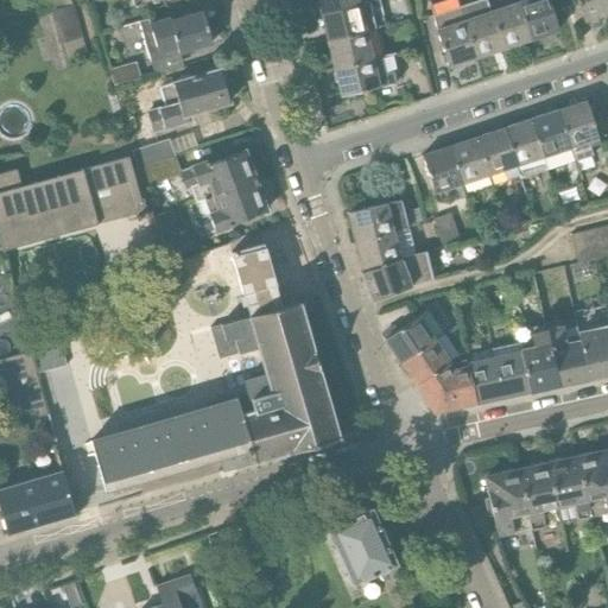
[(317,0),(321,13),(368,1),(367,0),(317,0)]
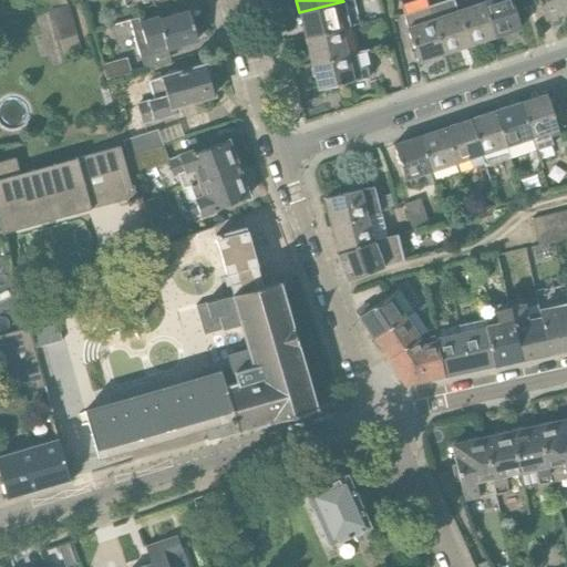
[(470,45),(494,38),(482,0),(474,0),(472,1),(471,0),(457,0),(454,1),(457,10),(470,45)]
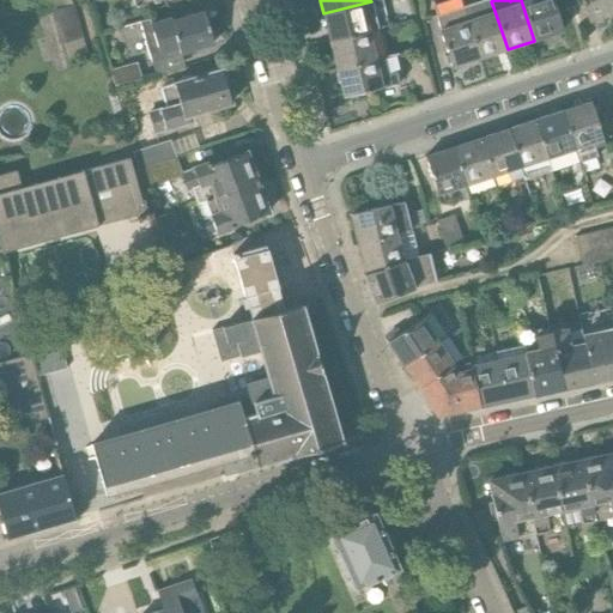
[(521,0),(534,41),(563,31),(552,0),(521,0)]
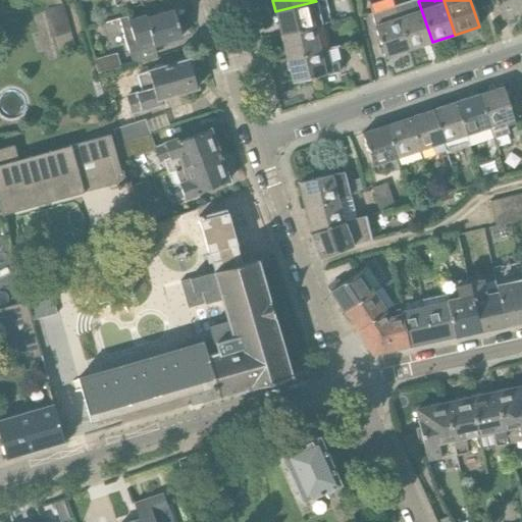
[(493,0),(501,18),(521,11),(521,2),(521,0),(493,0)]
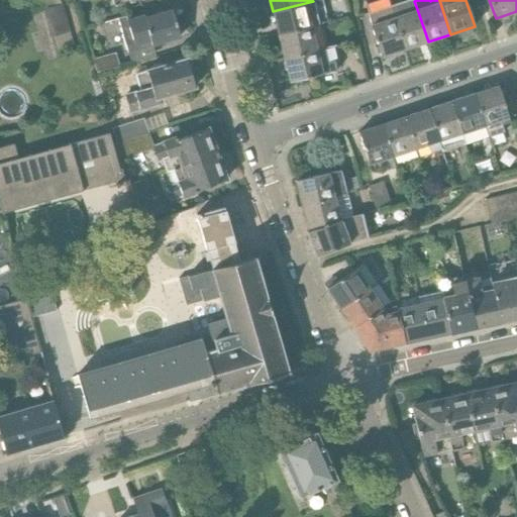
[(278,34),(319,24),(313,1),(273,11),(278,34)]
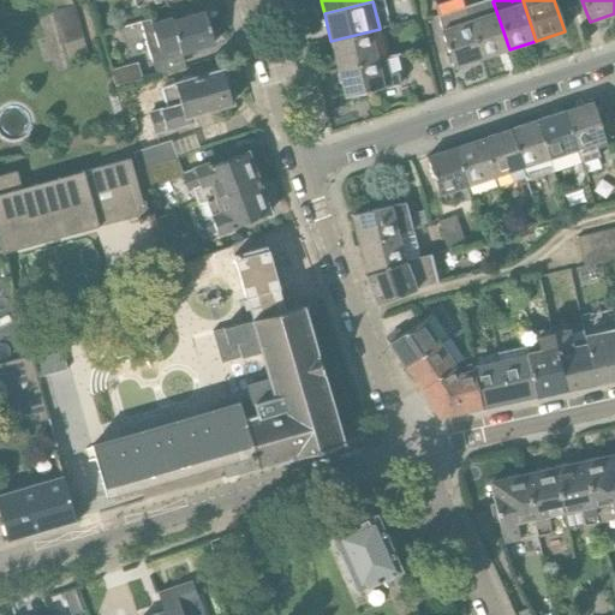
[(88,48),(77,3),(60,6),(71,52),(88,48)]
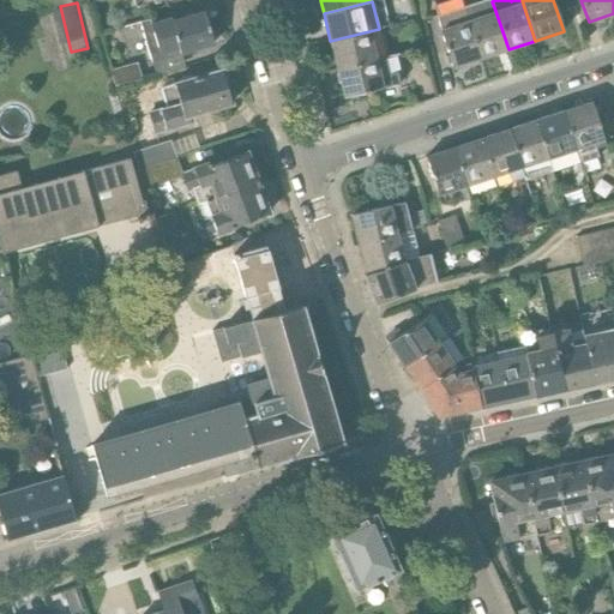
[(453,67),(481,59),(468,19),(464,11),(443,17),(444,24),(440,29),(453,67)]
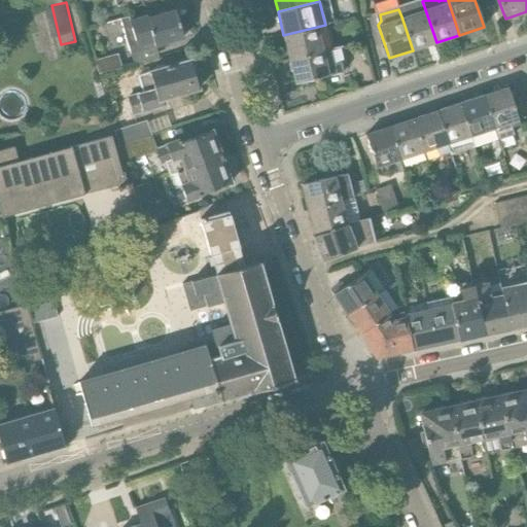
[(413,50),(436,42),(425,9),(401,16),(413,50)]
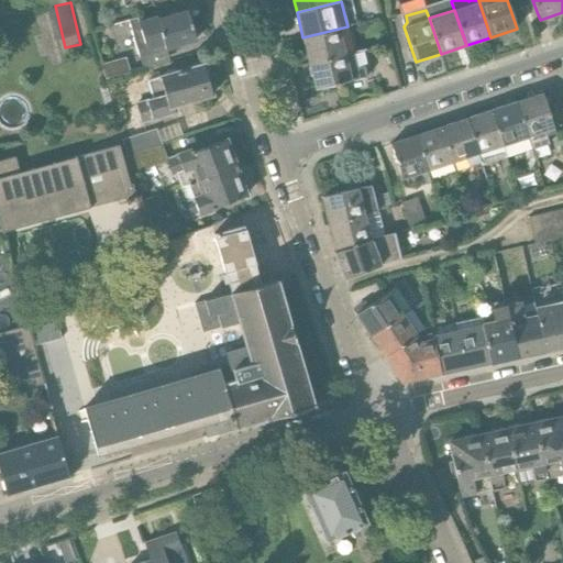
[(188,11),(156,21),(155,17),(143,20),(144,21),(140,23),(145,43),(150,42),(150,43),(162,40),(165,50),(196,40),(188,11)]
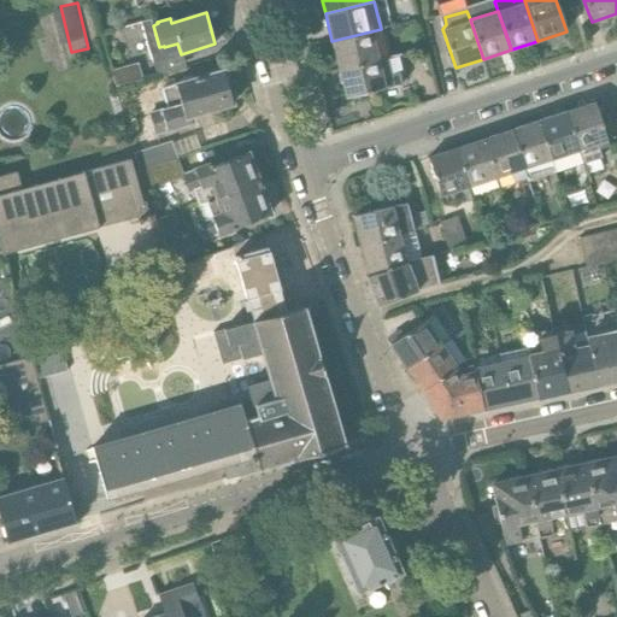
[(339,69),(386,59),(385,53),(391,51),(385,28),(381,29),(331,41),(339,69)]
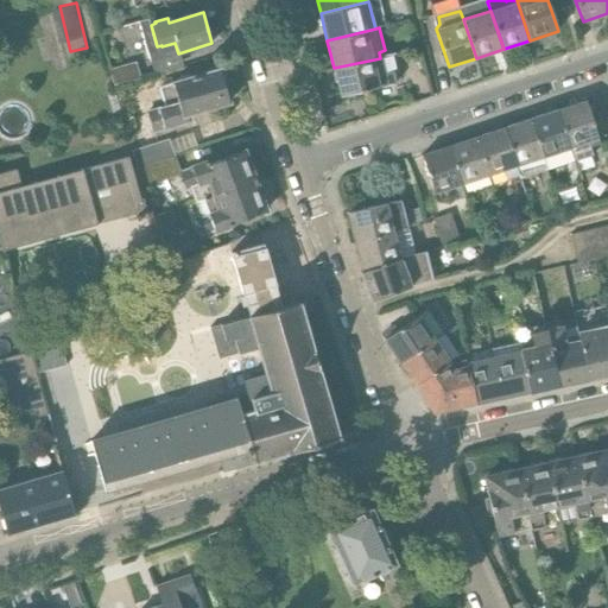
[(380,58),(334,68),(335,73),(333,74),(335,83),(337,83),(341,96),(397,83),(393,73),(385,75),(380,58)]
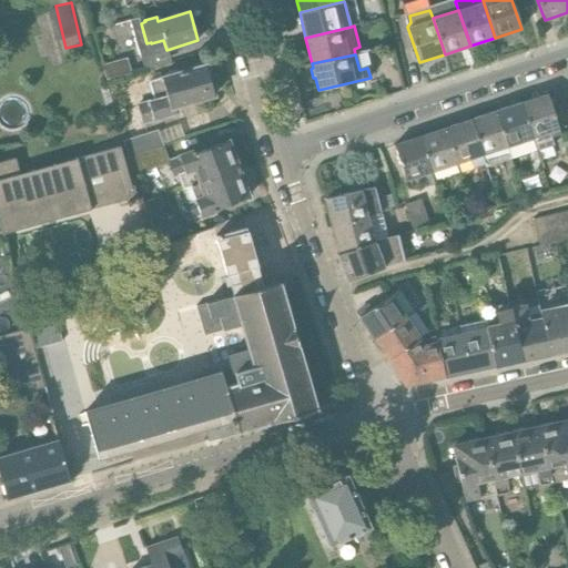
[(107,81),(132,73),(127,58),(102,66),(107,81)]
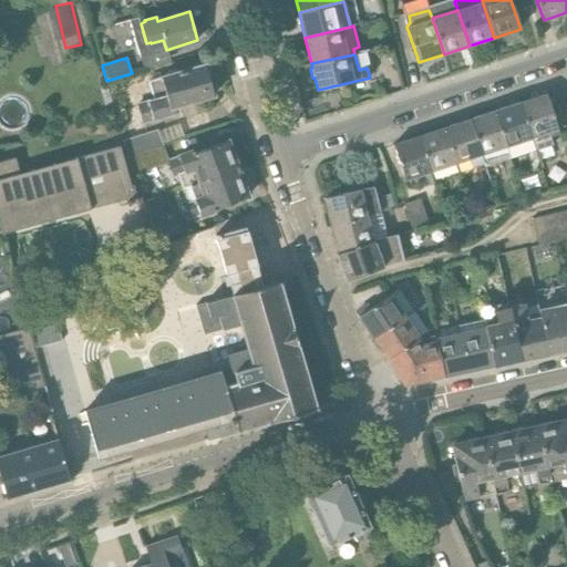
[(176,111),(175,107),(214,96),(209,82),(212,79),(209,71),(206,69),(205,64),(179,72),(175,70),(166,72),(165,74),(158,76),(160,80),(147,83),(152,99),(135,104),(136,110),(137,109),(141,121),(140,121),(141,125),(178,114),(177,110),(176,111)]
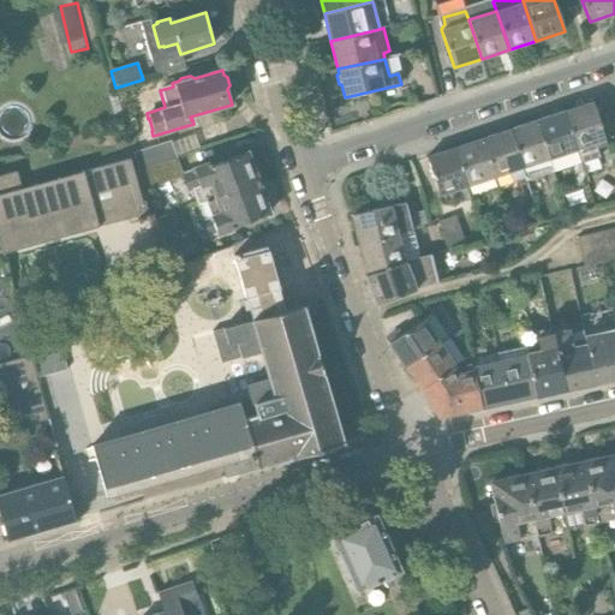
[(565,112),(578,155),(580,162),(599,156),(597,149),(607,145),(605,141),(592,102),(565,112)]
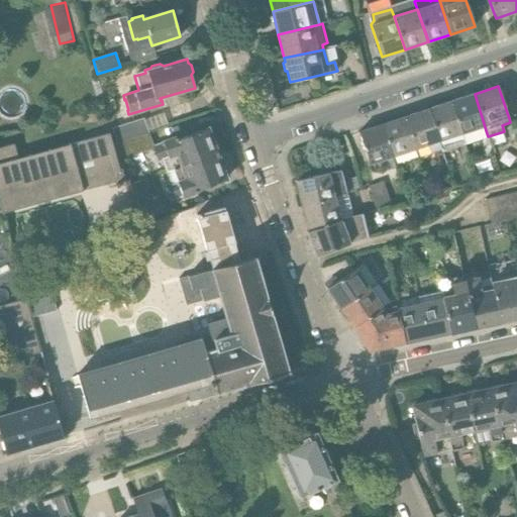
[(479,132),(486,130),(475,94),(450,102),(466,145),(481,139),(479,132)]
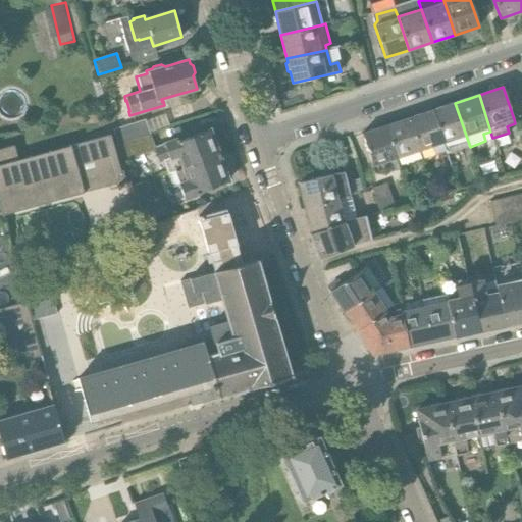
[(448,154),(470,147),(455,103),(432,110),(442,144),(445,143),(448,154)]
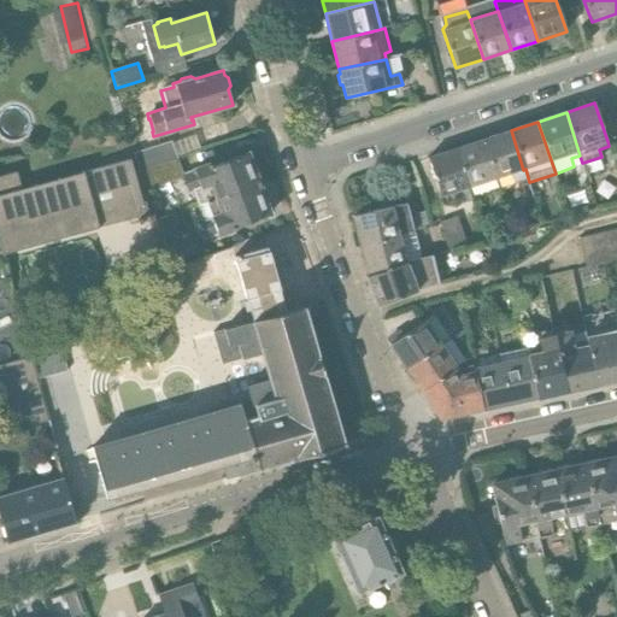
[(521,171),(523,170),(511,130),(483,140),(499,187),(500,186),(503,194),(519,188),(517,181),(523,178),(521,171)]
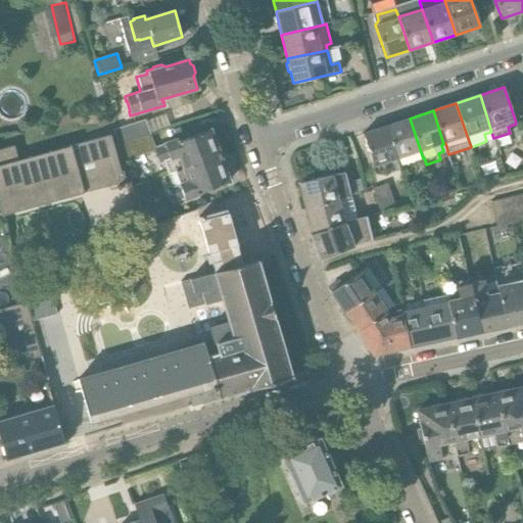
[(399,165),(423,158),(410,119),(386,126),(399,165)]
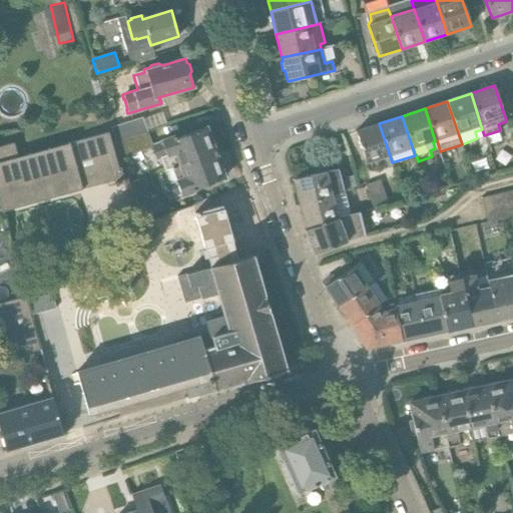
[(116,141),(147,130),(143,119),(142,117),(111,128),(116,141)]
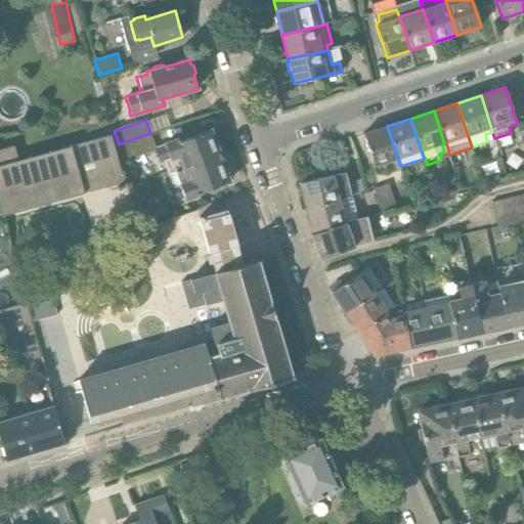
[(381,173),(400,166),(387,126),(363,134),(375,167),(379,166),(381,173)]
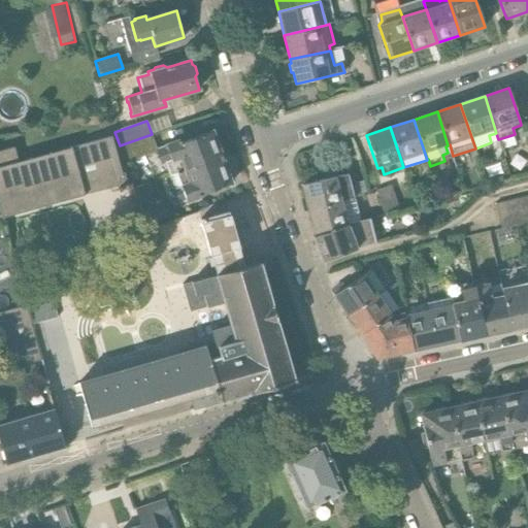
[(157,150),(158,152),(156,153),(157,156),(158,155),(160,162),(159,163),(160,167),(162,166),(166,177),(169,176),(223,157),(222,156),(225,155),(220,141),(217,142),(212,131),(182,141),(180,138),(165,143),(166,145),(157,150)]
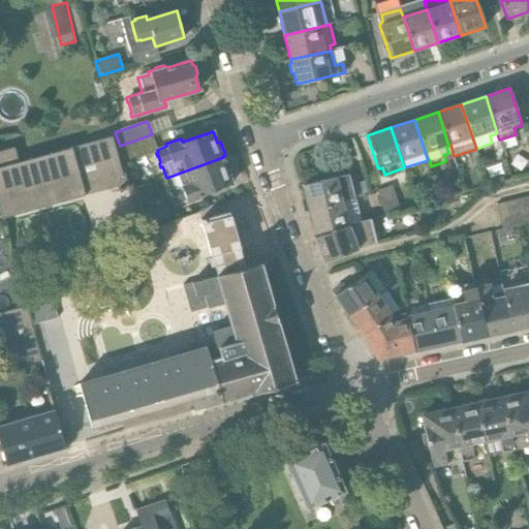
[(157,150),(152,134),(120,146),(125,164),(156,153),(158,152),(157,150)]
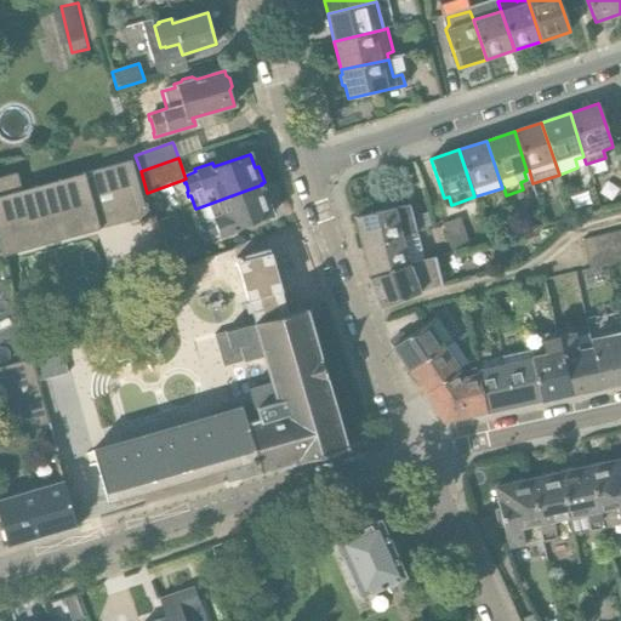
[(138,226),(152,222),(146,203),(143,204),(131,160),(22,191),(17,172),(0,177),(0,246),(3,256),(137,218),(138,226)]
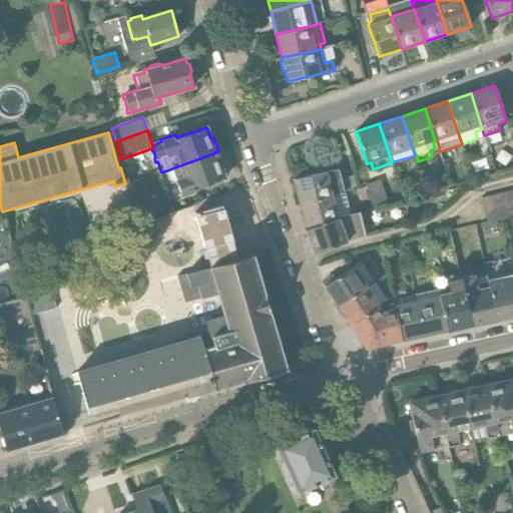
[(216,152),(164,171),(168,181),(163,183),(165,187),(166,187),(168,196),(169,200),(179,196),(180,198),(194,193),(193,191),(195,191),(195,188),(224,178),(220,166),(224,165),(219,153),(216,154),(216,152)]
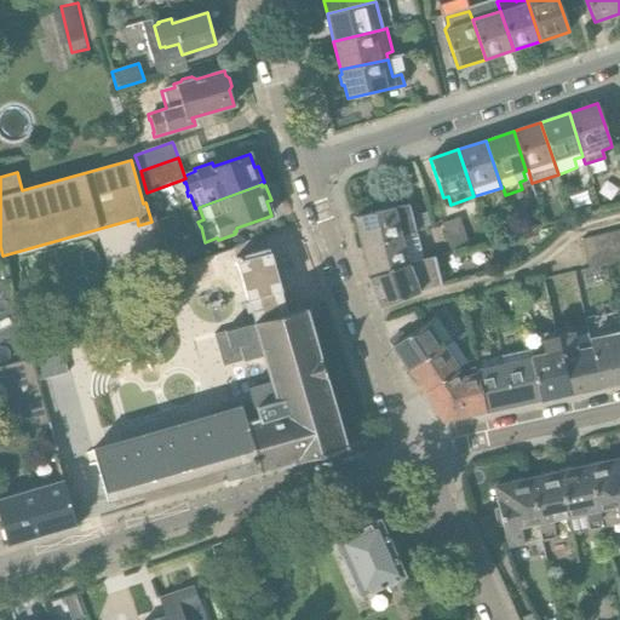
[(362,247),(411,235),(417,233),(409,204),(355,217),(362,247)]
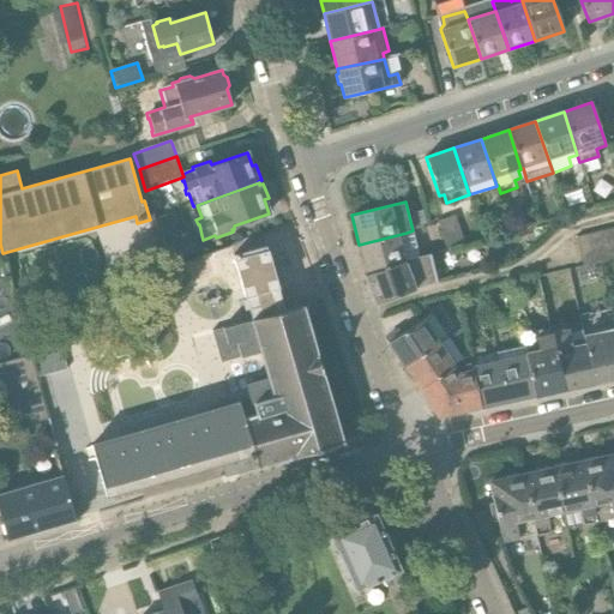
[(483,232),(462,238),(455,216),(438,221),(447,250),(485,240),(483,232)]
